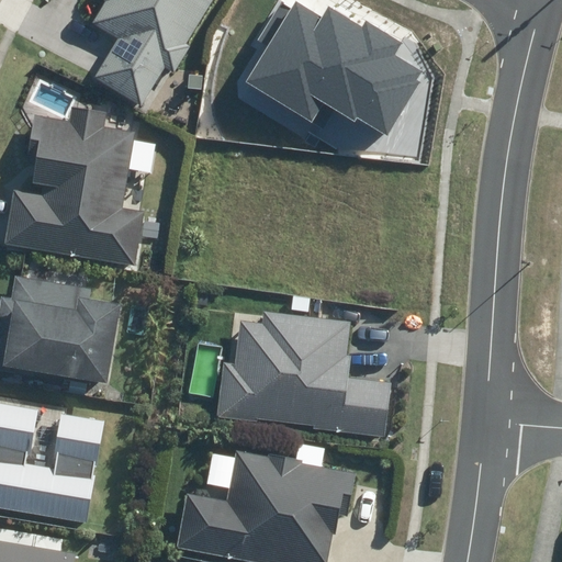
[(214,0),(103,0),(92,20),(119,36),(92,79),(144,112),(214,0)]
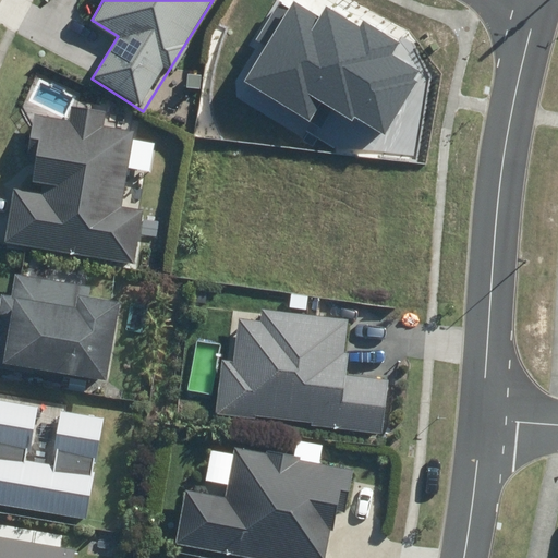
[(292,1),(242,79),(308,121),(320,102),(351,121),(354,116),(383,134),(416,82),(412,79),(417,71),(392,55),(400,43),(364,20),(360,27),(326,5),(318,19),(292,1)]
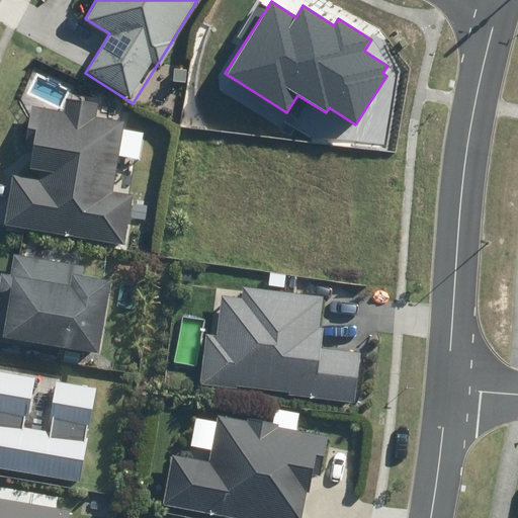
[(127,243),(132,192),(112,191),(119,106),(98,104),(98,98),(44,94),(42,106),(28,105),(26,127),(35,127),(34,145),(31,181),(11,179),(7,234),(127,243)]
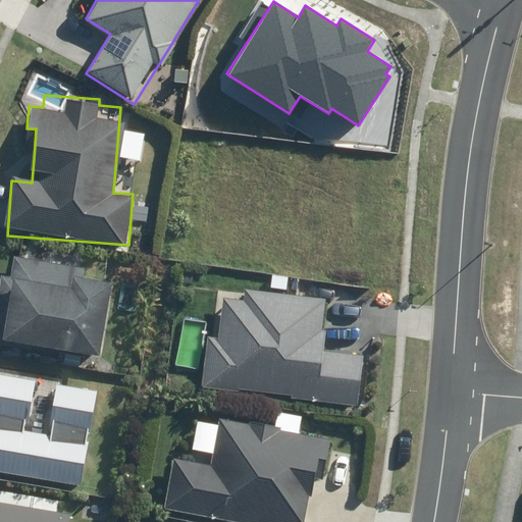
[(92,264),(16,253),(3,341),(105,356),(116,280),(90,276),(92,264)]
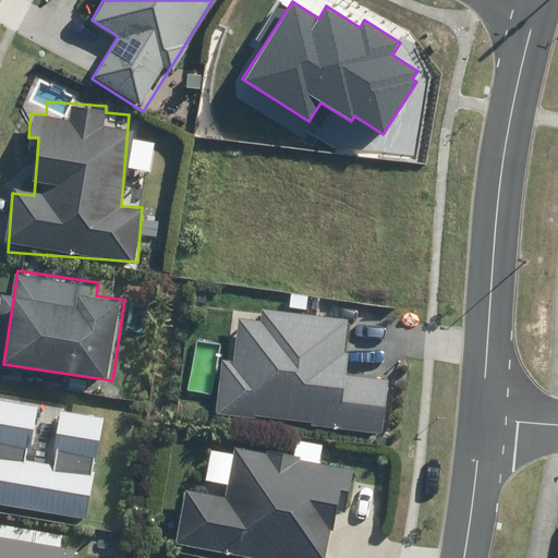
[(352,316),(315,314),(263,311),(262,323),(230,320),(228,359),(219,359),(215,416),(305,422),(304,429),(386,435),(391,350),(374,349),(375,334),(351,331),(351,320),(352,316)]
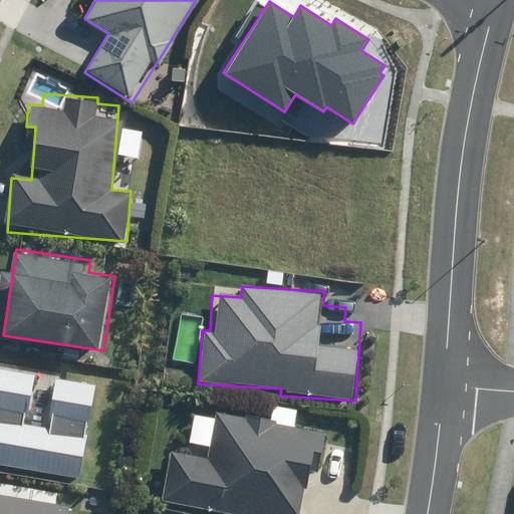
[(27,424),(35,372),(0,366),(0,464),(79,478),(95,382),(57,376),(48,427),(27,424)]
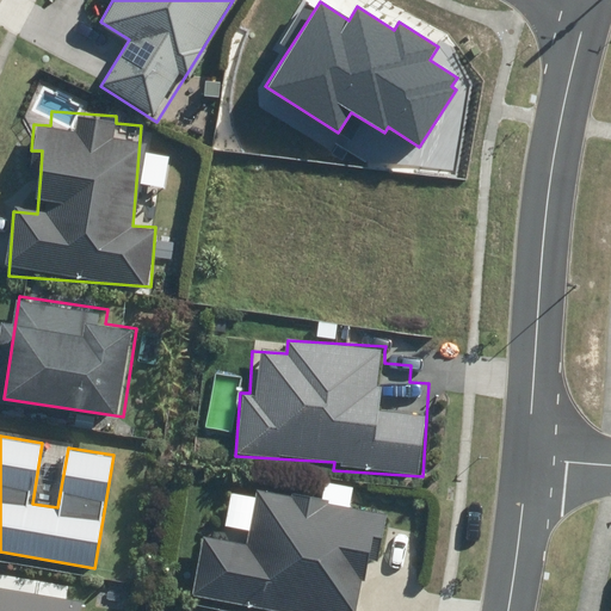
[(248,610),(355,610),(360,578),(368,579),(374,538),(384,539),(389,511),(349,505),(351,483),(323,480),(321,498),(252,488),(244,544),(203,538),(195,604),(248,610)]
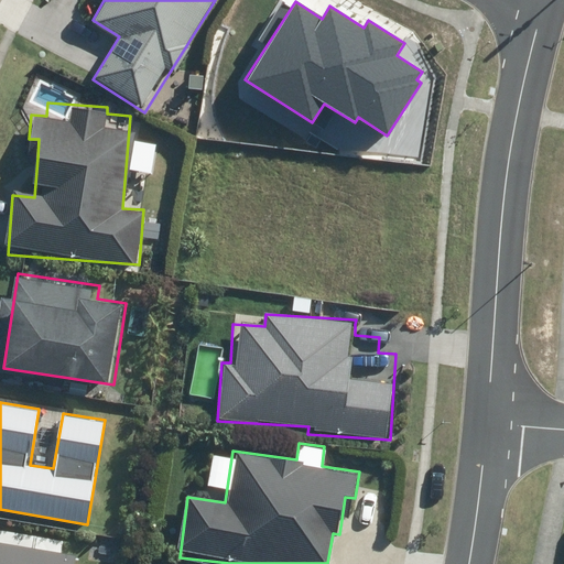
[(0,563),(76,563),(78,553),(0,540),(0,563)]
